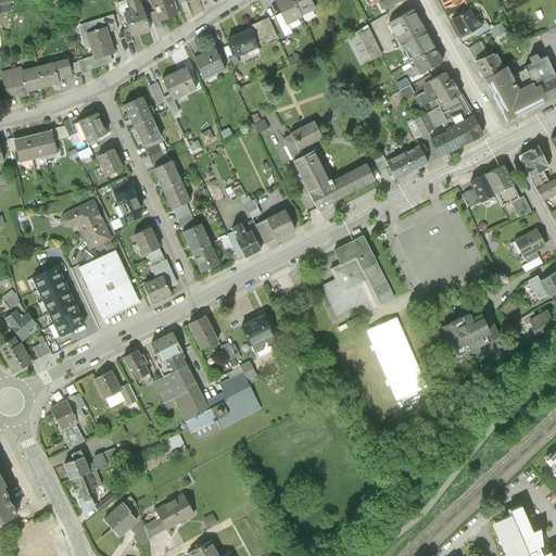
[(127,0),(128,5),(119,8),(130,36),(152,29),(141,0),(127,0)]
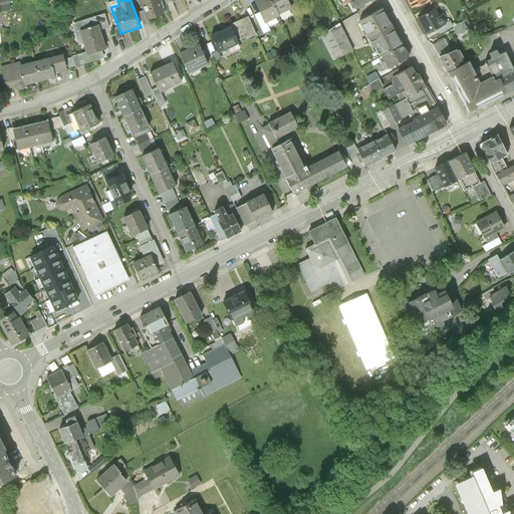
[(162,0),(140,0),(148,21),(167,14),(162,0)]
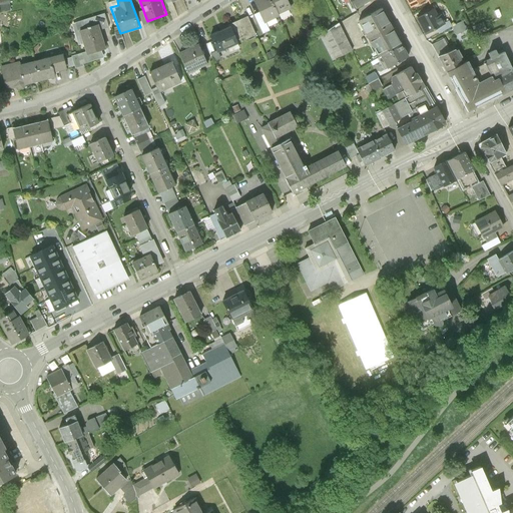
[(278,15),(277,13),(271,0),(251,0),(263,22),(278,15)]
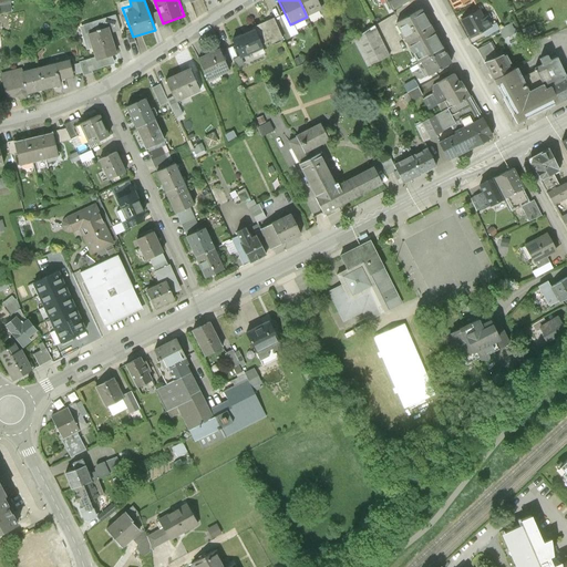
[(320,8),(316,0),(299,0),(306,14),(320,8)]
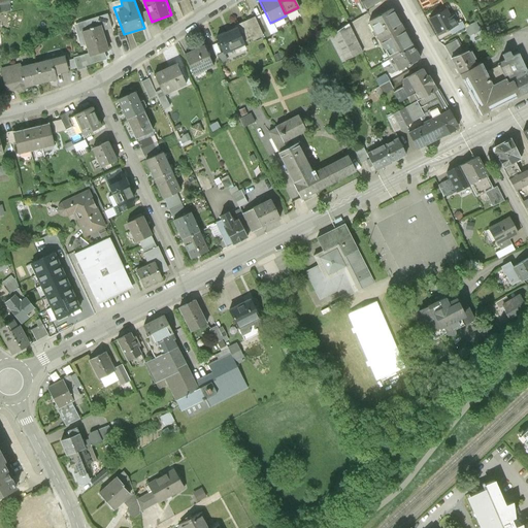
[(8,3),(0,3),(0,11),(10,11),(8,3)]
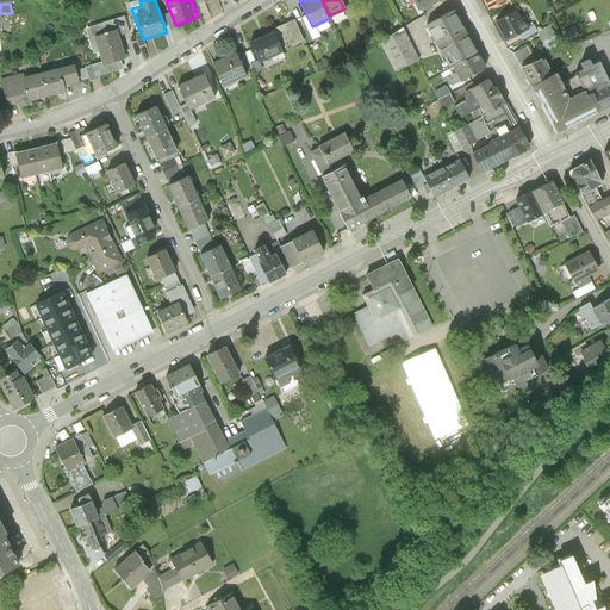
[(477,50),(453,6),(423,23),(447,67),(477,50)]
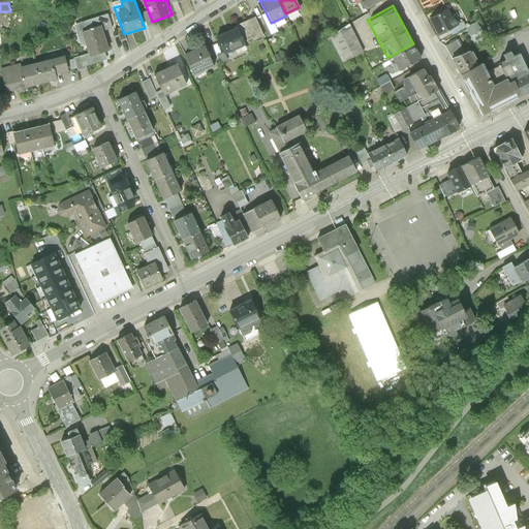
[(449,5),(427,17),(437,36),(460,24),(449,5)]
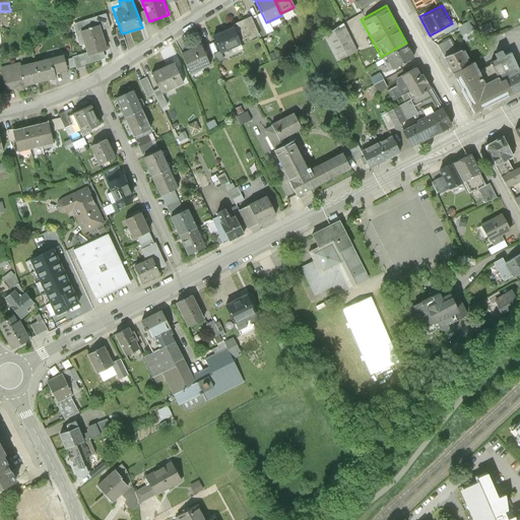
[(73,58),(67,60),(70,68),(76,66),(77,69),(85,67),(85,64),(106,58),(104,50),(109,48),(103,28),(111,26),(107,13),(73,23),(79,46),(84,44),(86,52),(72,56),(73,58)]
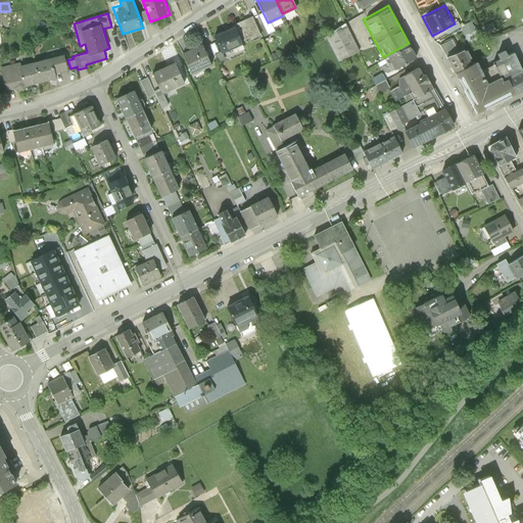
[(250,17),(233,25),(239,40),(249,37),(250,40),(258,36),(250,17)]
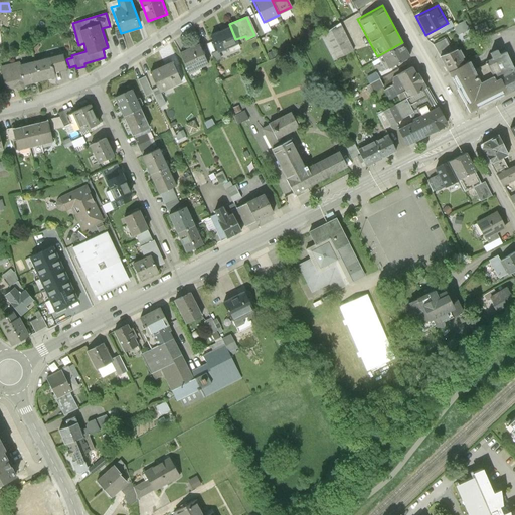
[(353,49),(340,22),(319,32),(332,59),(353,49)]
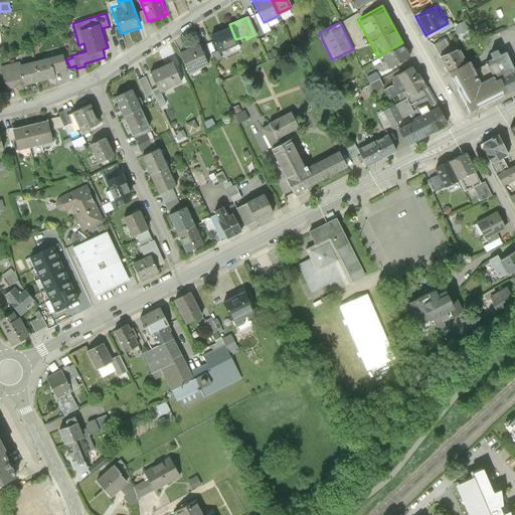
[(478,26),(481,33),(490,30),(488,23),(478,26)]
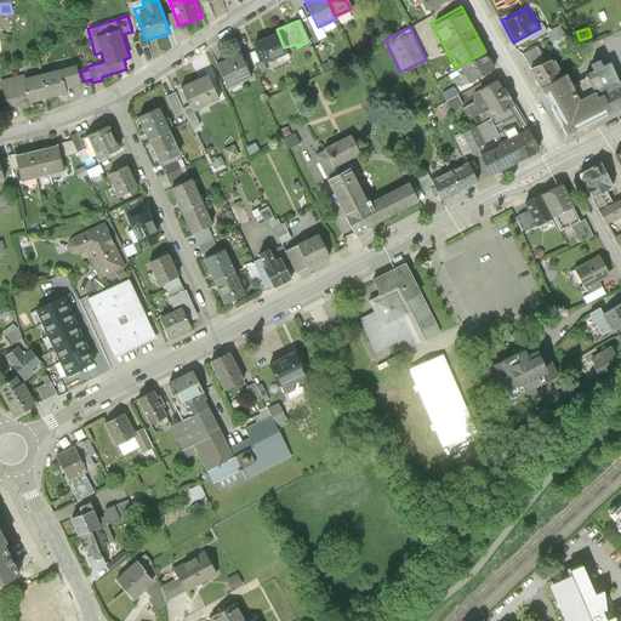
[(284,47),(277,29),(250,40),(255,50),(248,53),(251,64),(260,61),(261,64),(286,53),(284,47)]
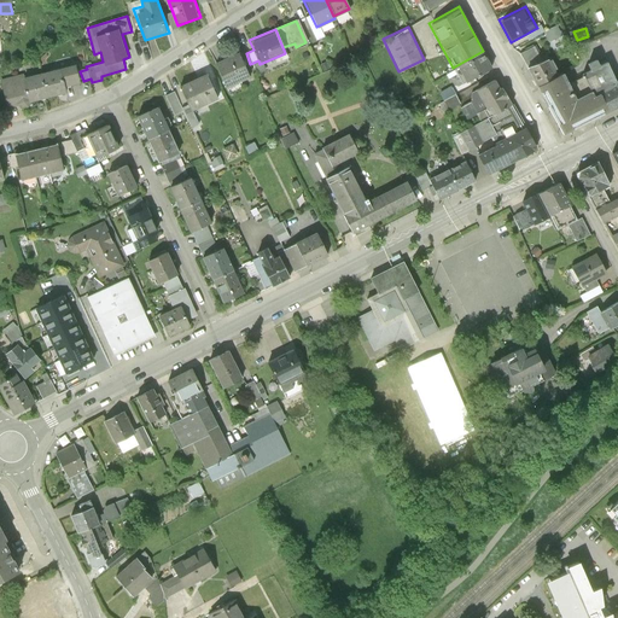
[(248,75),(237,51),(213,62),(223,86),(248,75)]
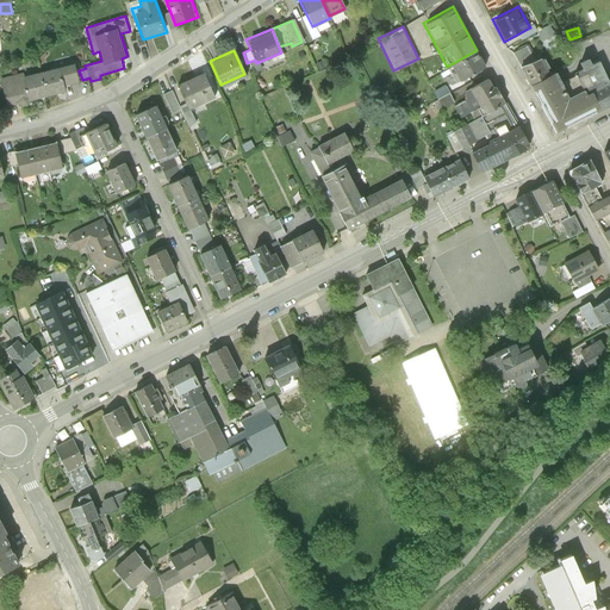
[(485,64),(477,50),(447,67),(455,81),(485,64)]
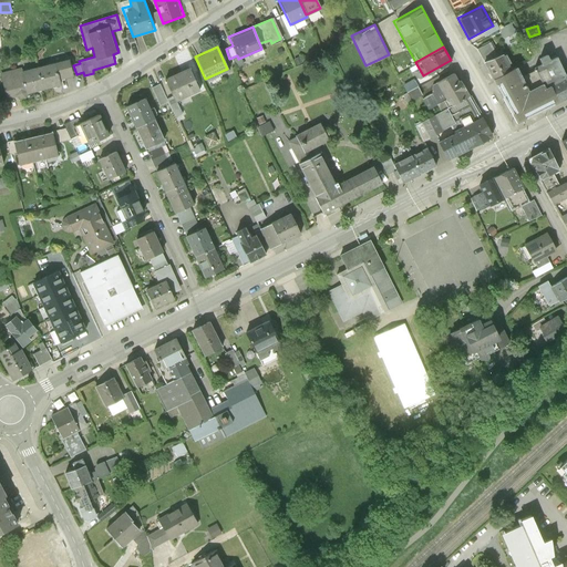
[(511,68),(503,51),(483,61),(492,78),(511,68)]
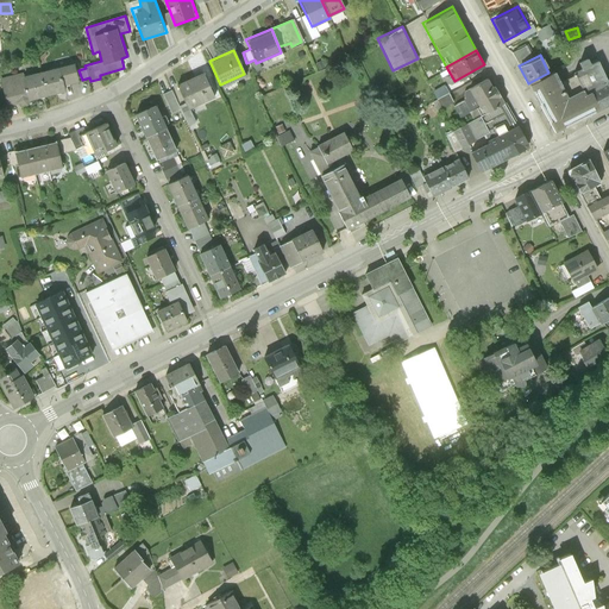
[(60,67),(64,85),(80,81),(75,62),(60,67)]
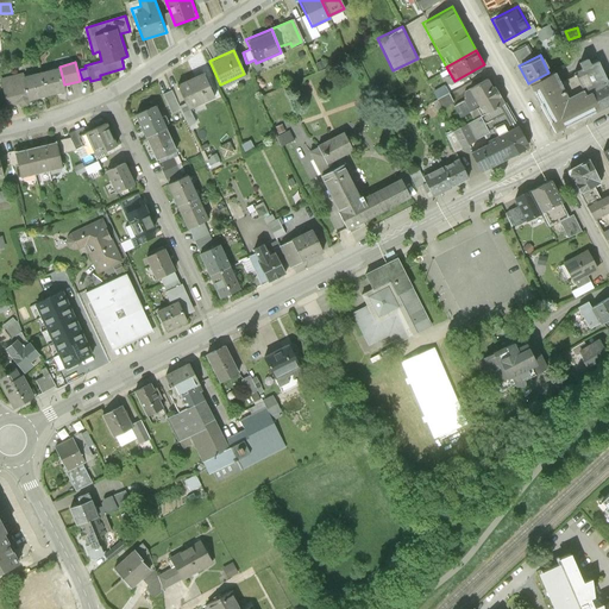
[(60,67),(24,76),(31,101),(67,92),(64,85),(60,67)]
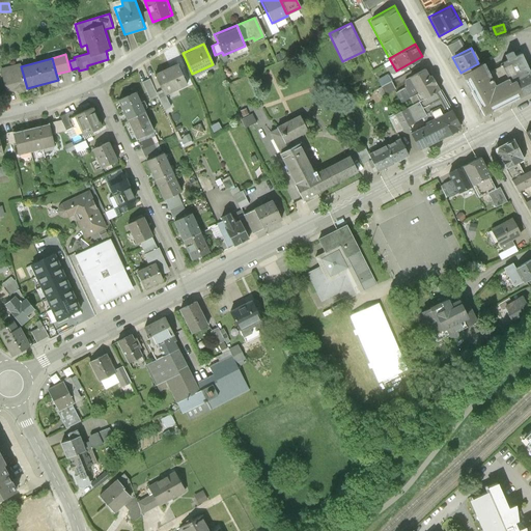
[(483,60),(478,63),(460,73),(471,93),(482,115),(523,94),(514,78),(510,80),(507,75),(494,82),(483,60)]
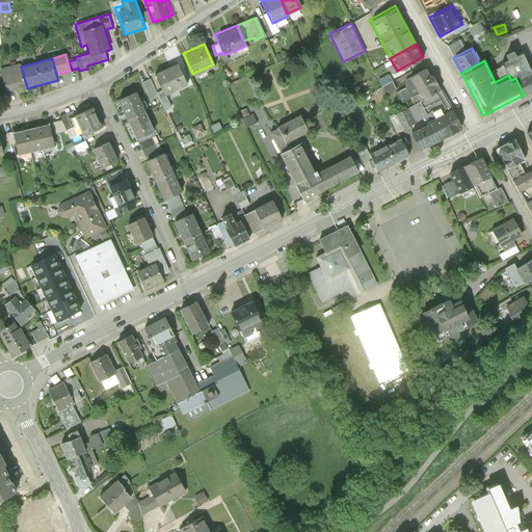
[(186,84),(176,62),(152,73),(160,90),(162,95),(165,94),(186,84)]
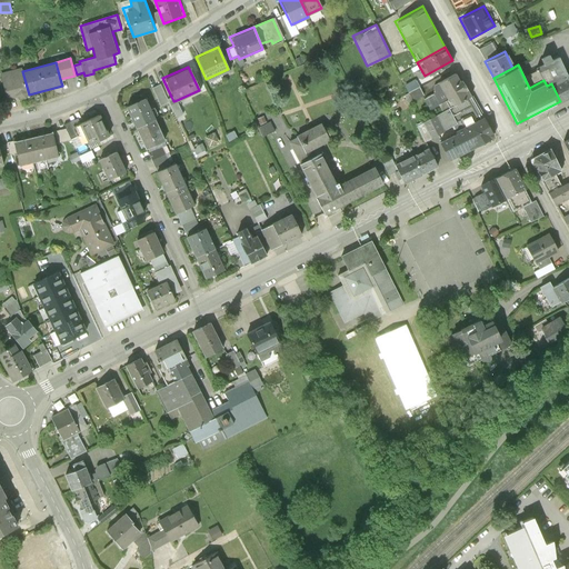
[(21,68),(0,73),(0,77),(7,101),(29,96),(29,95),(22,71),(21,68)]
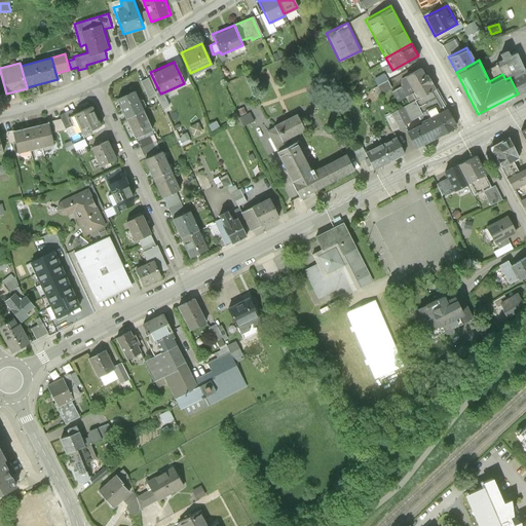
[(434,88),(420,65),(402,75),(415,99),(434,88)]
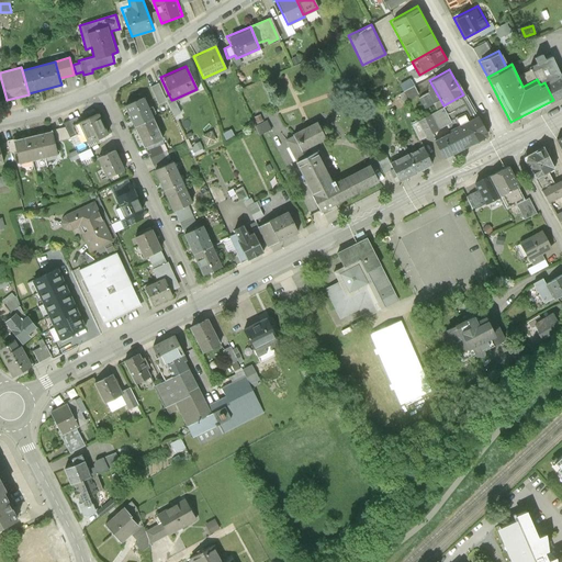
[(561,72),(544,82),(553,100),(561,96),(561,72)]
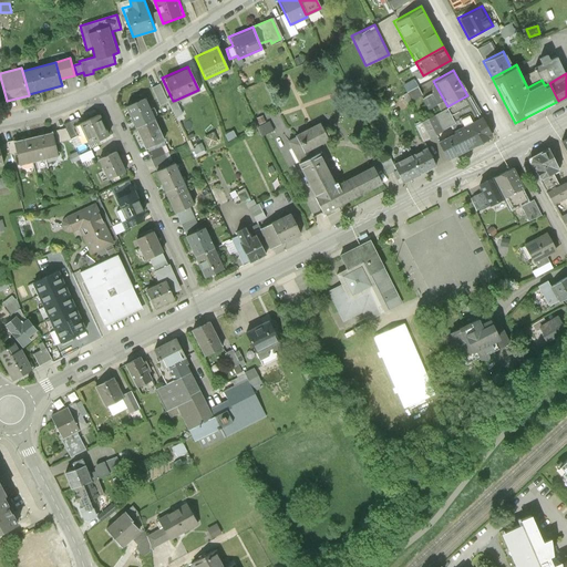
[(181,109),(176,100),(173,101),(171,96),(167,99),(160,83),(151,88),(164,116),(181,109)]
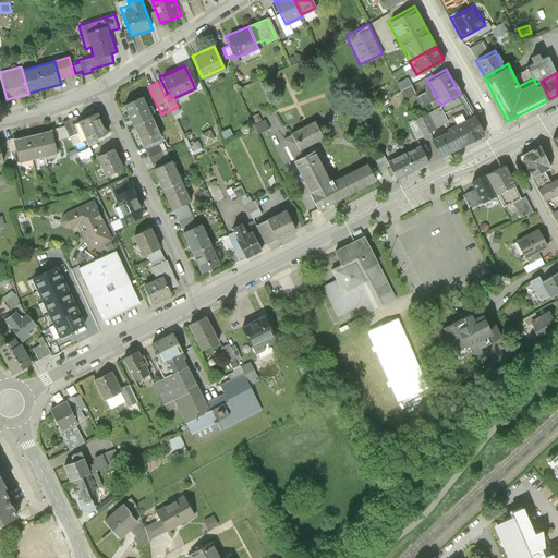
[(474,113),(460,94),(440,105),(439,106),(448,123),(451,126),(474,113)]
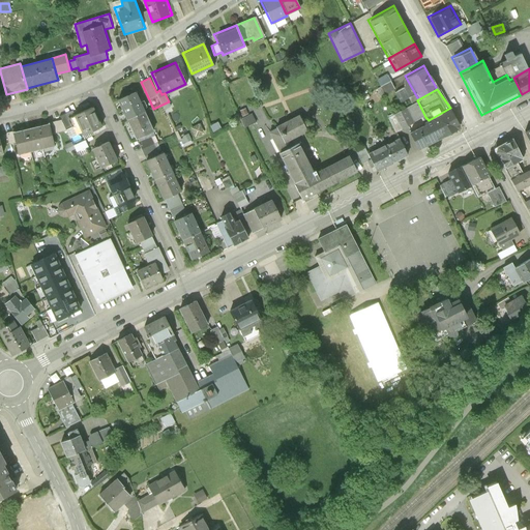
[(114,99),(123,119),(142,110),(133,90),(114,99)]
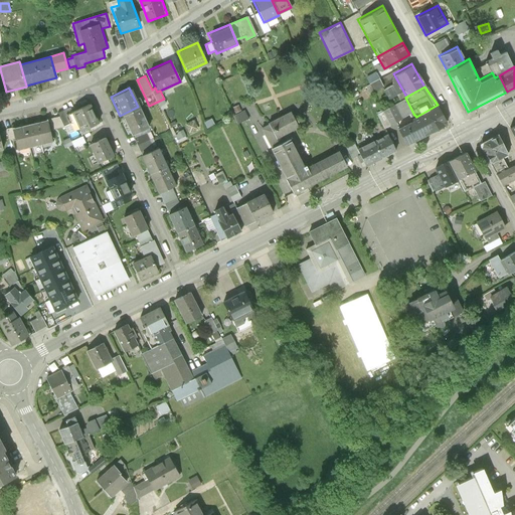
[(405,98),(375,113),(383,129),(413,114),(405,98)]
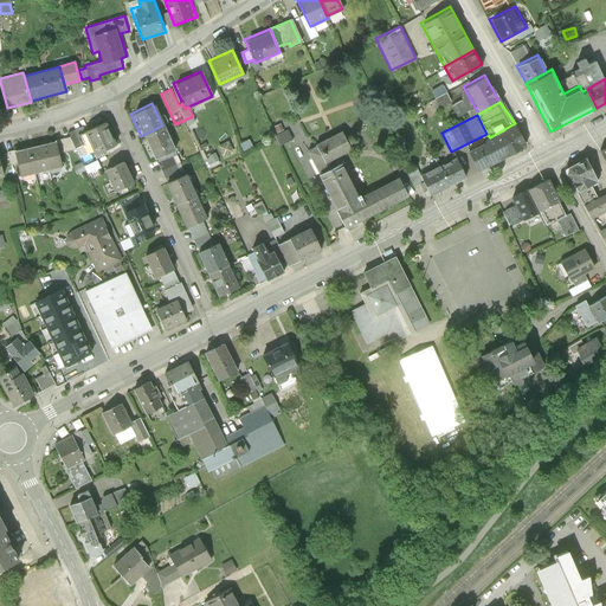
[(118,143),(108,121),(78,135),(83,146),(90,142),(96,154),(118,143)]
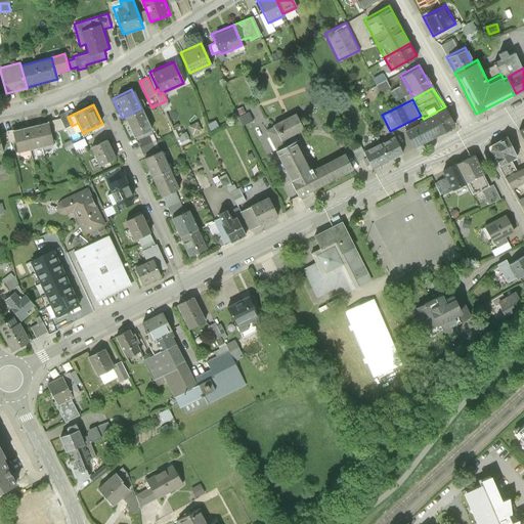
[(424,119),(433,136),(455,124),(445,106),(424,119)]
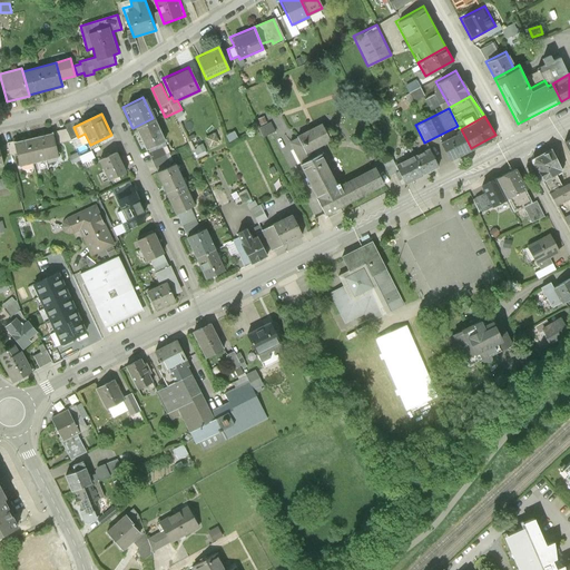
[(163,140),(153,118),(133,128),(143,149),(163,140)]
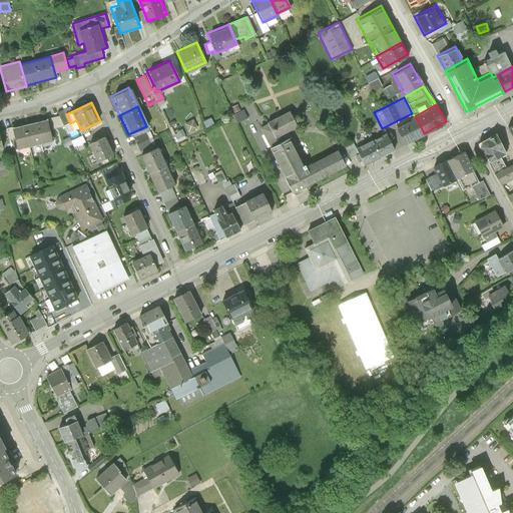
[(289,109),(265,121),(273,138),(298,127),(289,109)]
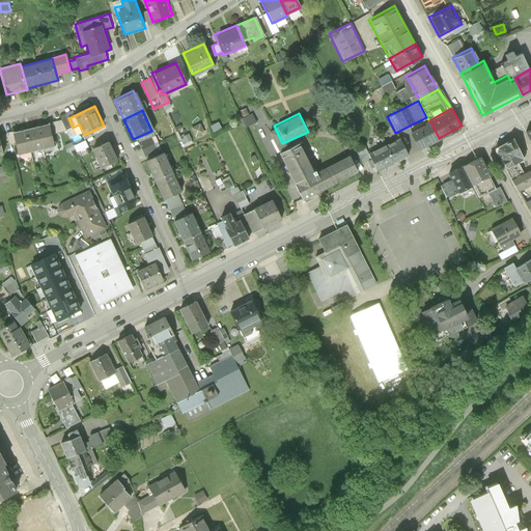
[(439,138),(429,120),(408,133),(418,150),(439,138)]
